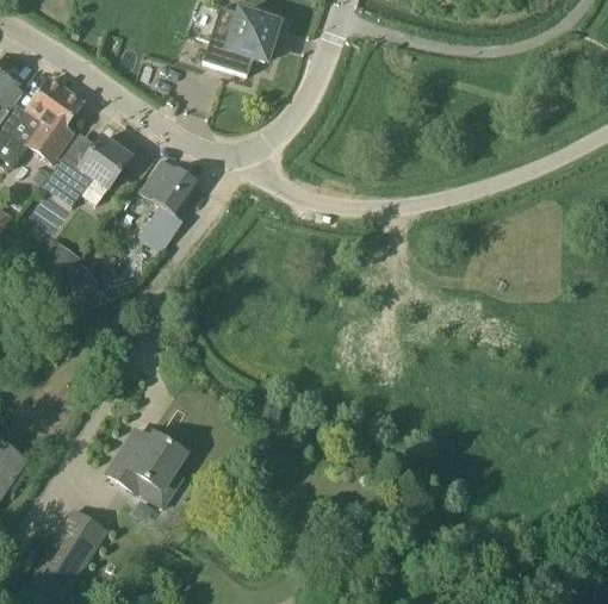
[(278,24),(261,18),(262,16),(243,10),(241,13),(224,7),(204,61),(248,75),(254,56),(266,60),(278,24)]
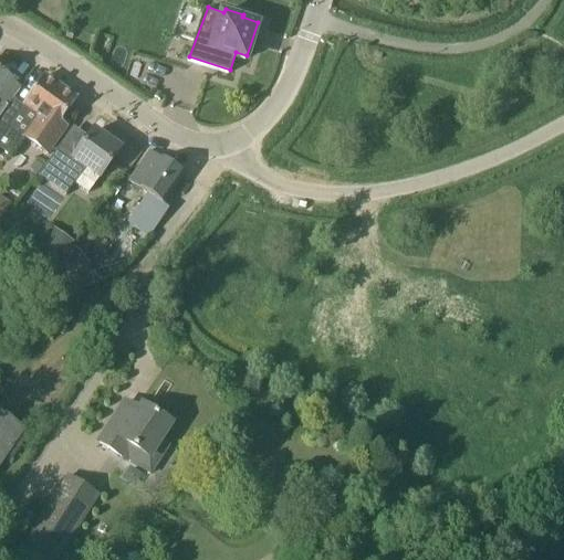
[(0,115),(9,103),(22,85),(11,77),(12,75),(0,66),(0,115)]
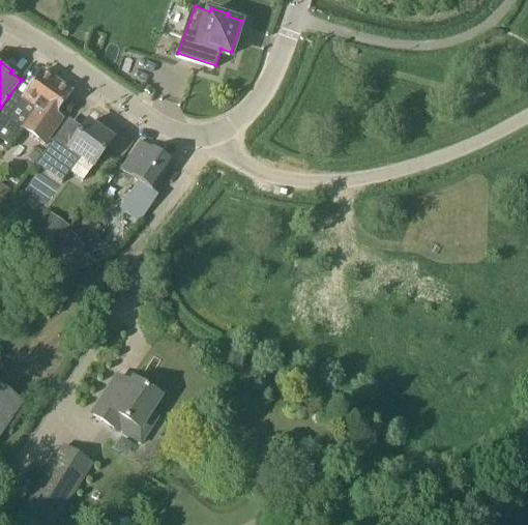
[(66,112),(60,108),(74,88),(45,67),(9,115),(1,109),(0,111),(0,135),(11,142),(27,119),(51,135),(66,112)]
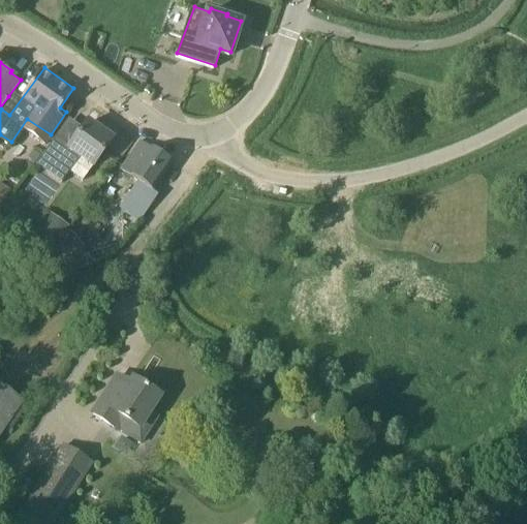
[(149,81),(144,88),(151,93),(156,86),(149,81)]
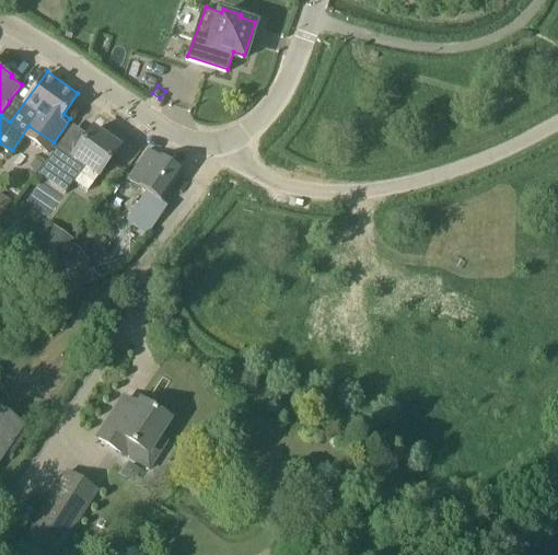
[(99,172),(101,173),(120,145),(94,126),(74,152),(60,142),(45,164),(60,175),(64,171),(76,180),(77,178),(89,187),(99,172)]
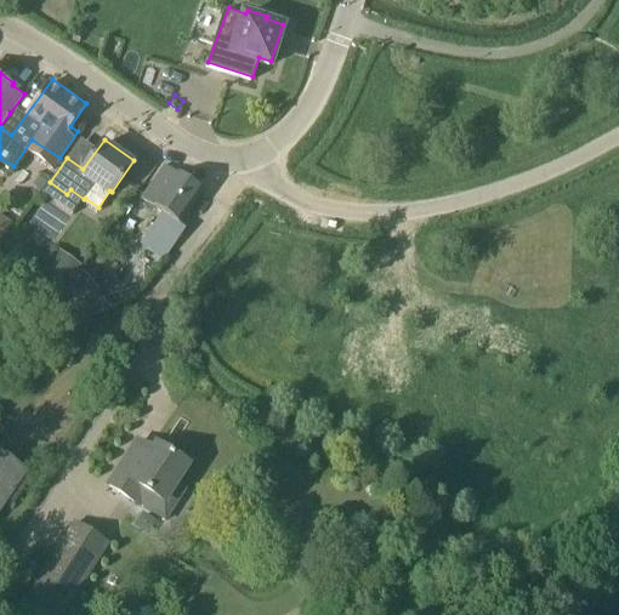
[(143,238),(147,240),(168,254),(187,225),(181,221),(204,187),(166,160),(143,194),(164,209),(143,238)]
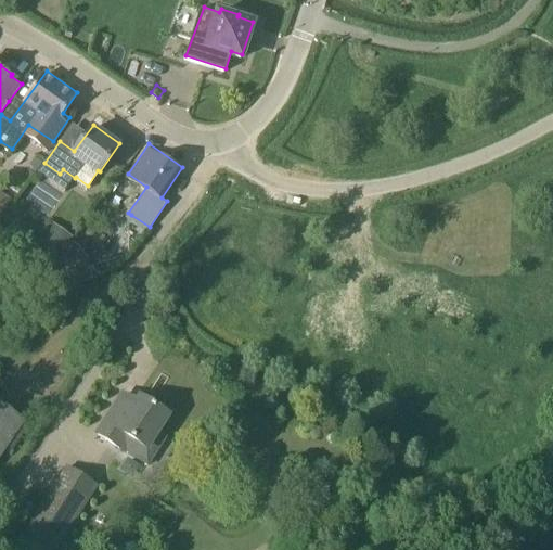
[(0,215),(13,197),(0,188),(0,215)]
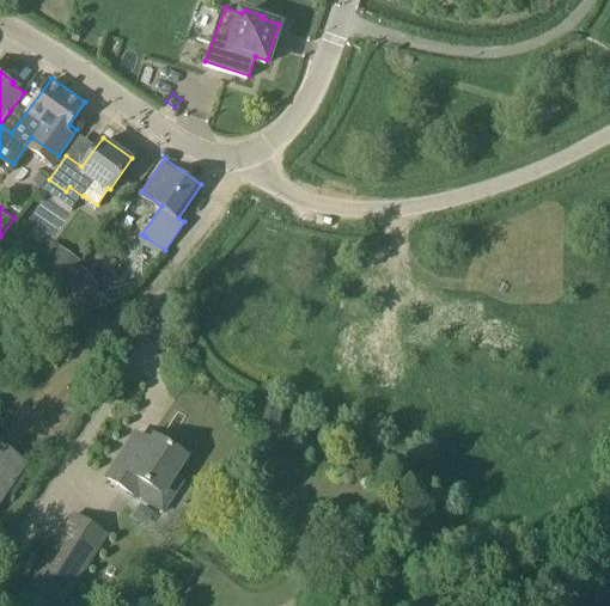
[(60,243),(41,269),(63,285),(83,259),(60,243)]
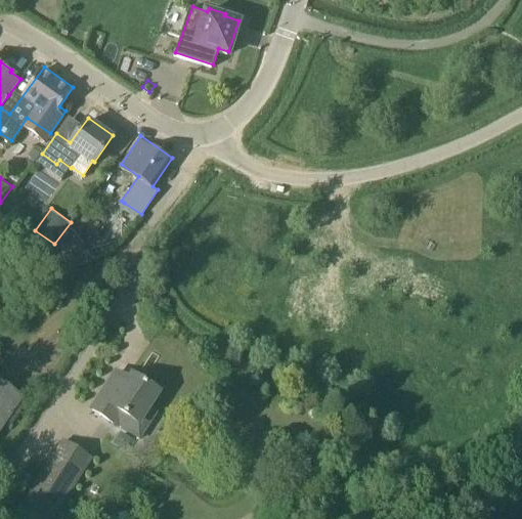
[(71,226),(57,244),(56,245),(81,263),(90,259),(88,254),(86,249),(81,246),(85,240),(82,238),(78,231),(72,226),(71,226)]
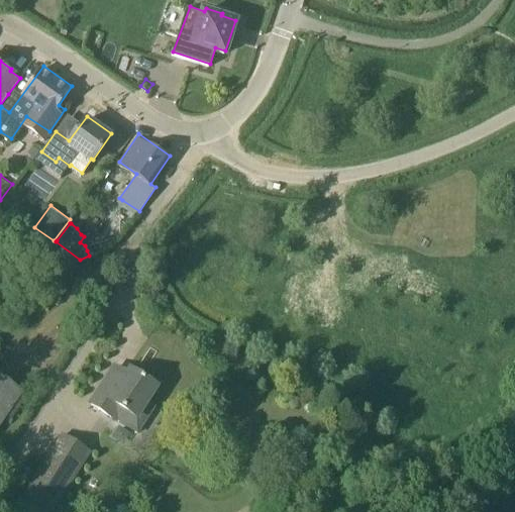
[(157,404),(148,398),(158,384),(132,368),(122,383),(109,375),(99,390),(93,402),(119,420),(120,419),(139,431),(157,404)]
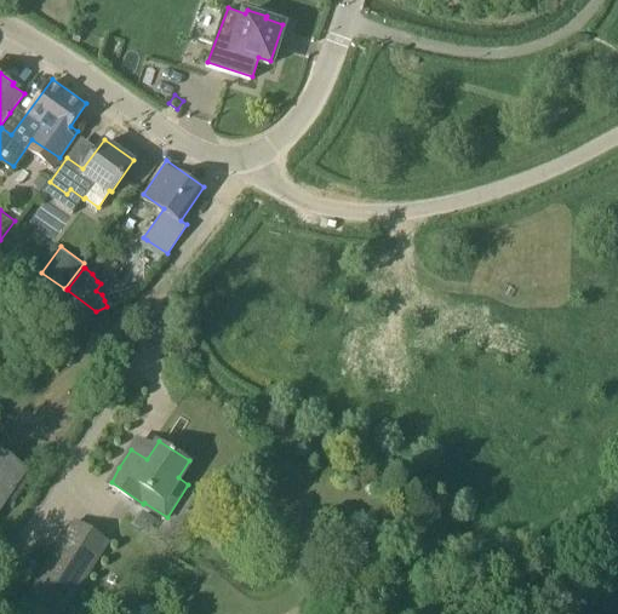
[(0,446),(0,511),(30,466),(0,446)]
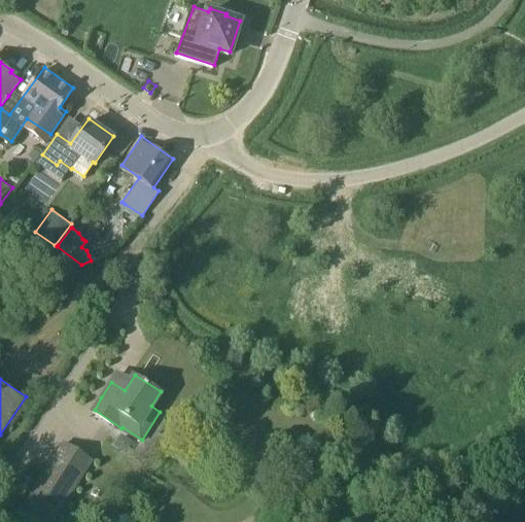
[(21,508),(42,521),(53,521),(94,458),(65,439),(21,508)]
